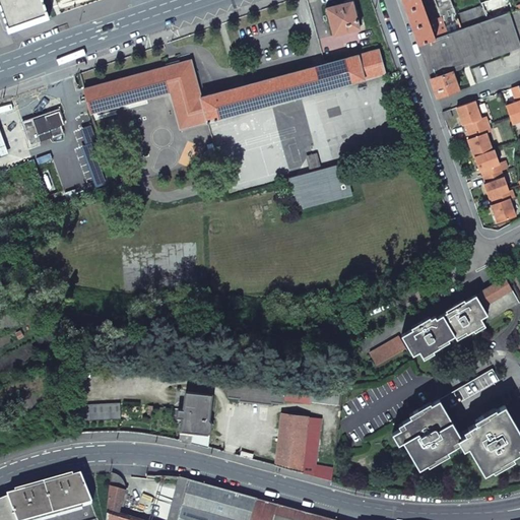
[(0,0),(0,5),(9,31),(50,17),(43,0),(0,0)]
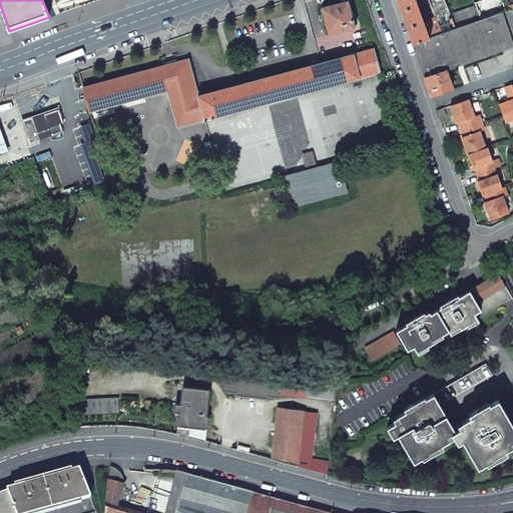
[(397,0),(405,23),(413,44),(429,38),(423,22),(415,0),(397,0)]
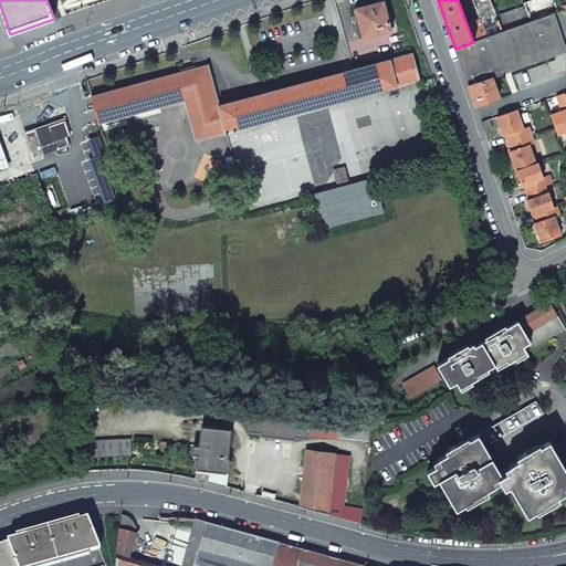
[(473,42),(502,32),(496,17),(490,0),(473,0),(481,20),(467,24),(473,42)]
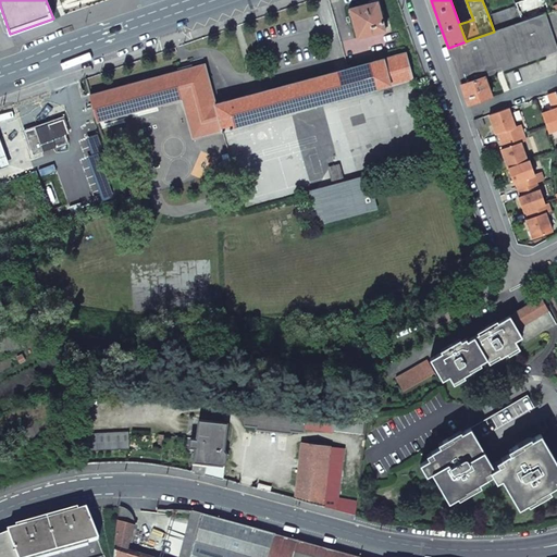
[(378,1),(349,8),(357,37),(384,31),(378,1)]
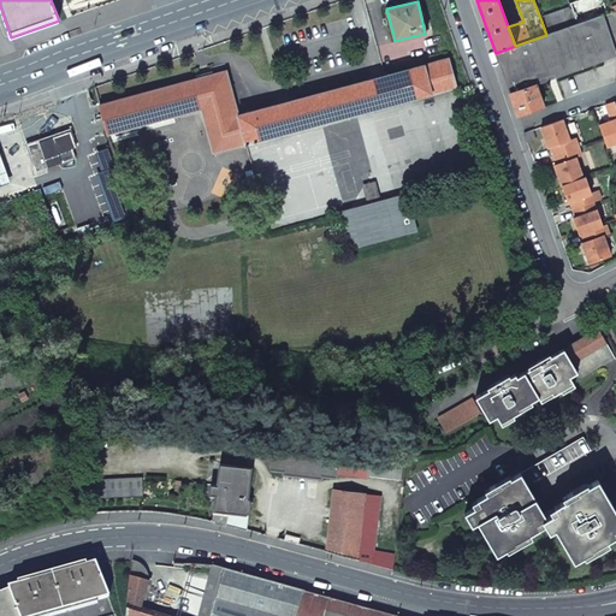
[(546,35),(576,24),(570,7),(540,18),(546,35)]
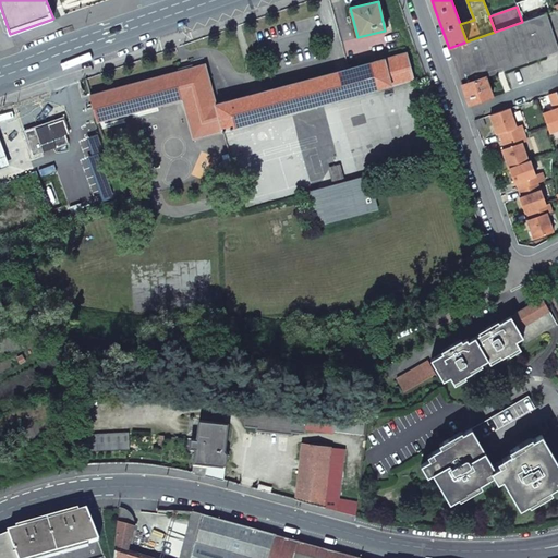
[(522,22),(495,32),(466,41),(449,48),(462,85),(485,76),(557,50),(557,47),(546,14),(522,22)]
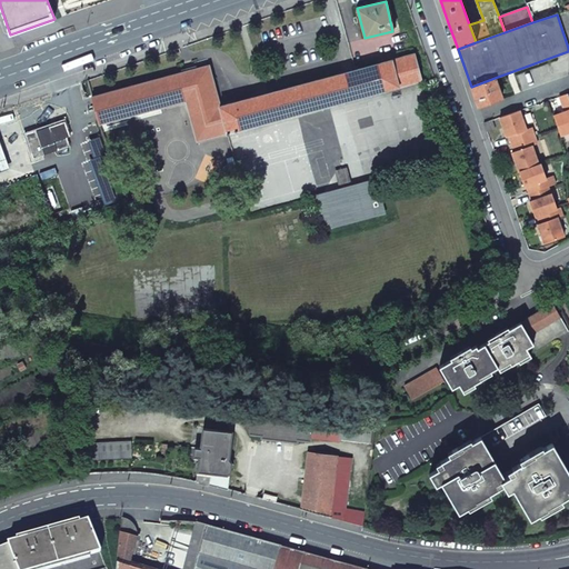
[(398,87),(421,81),(413,53),(391,60),(398,87)]
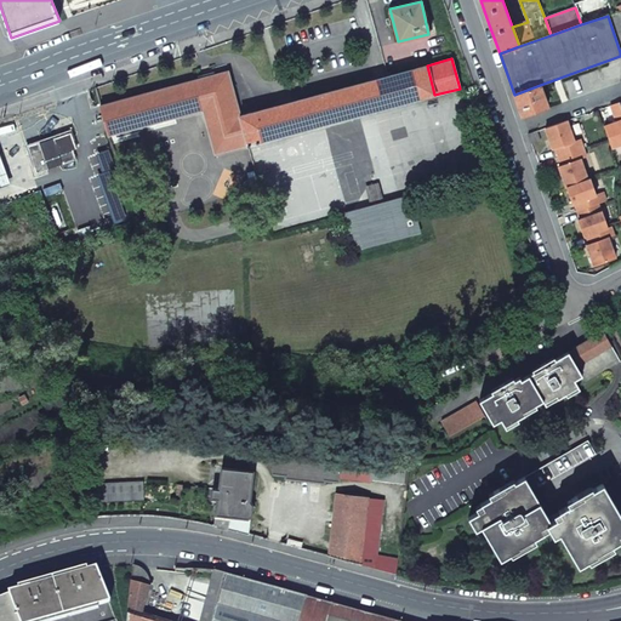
[(101,106),(108,135),(204,109),(216,154),(249,146),(434,95),(427,66),(240,115),(228,72),(101,106)]
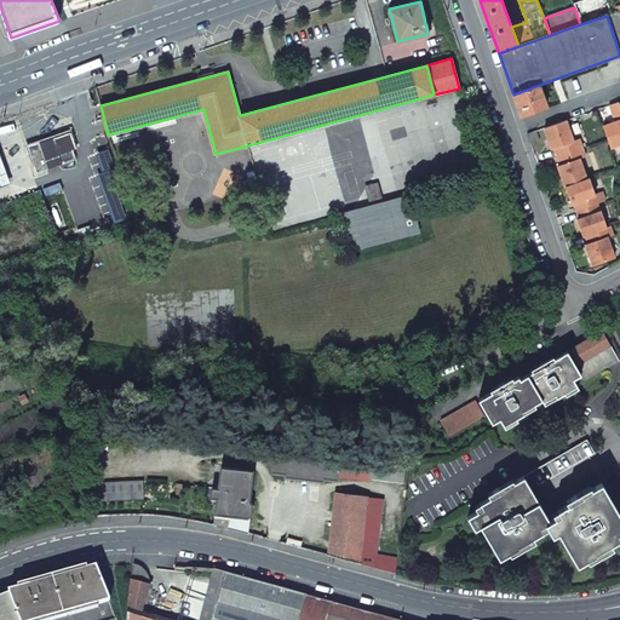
[(539,85),(514,95),(517,107),(521,116),(546,108),(539,85)]
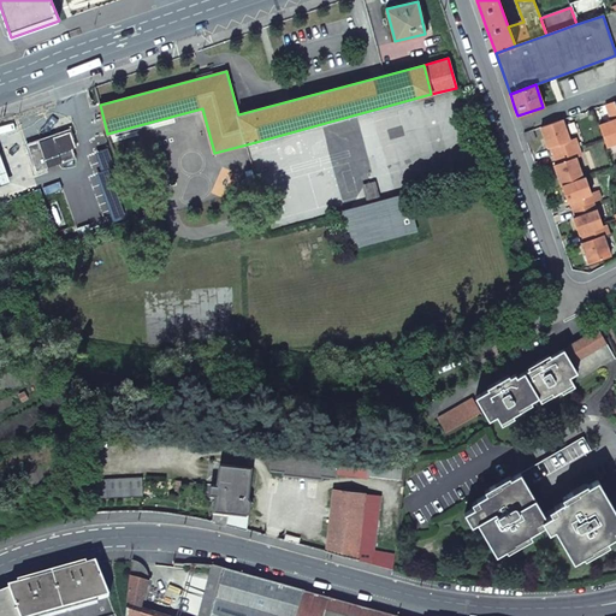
[(615,105),(615,101),(606,105),(611,120),(604,124),(599,125),(606,147),(615,143),(615,105)]
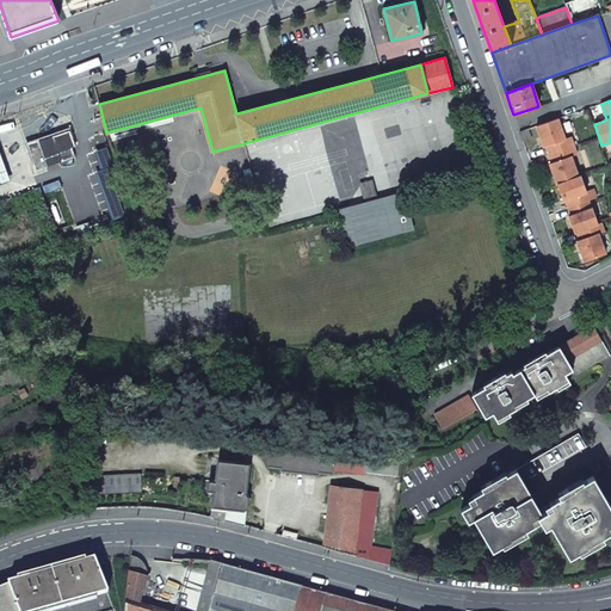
[(565,140),(557,119),(536,127),(541,137),(544,147),(547,147),(549,154),(574,146),(571,137),(565,140)]
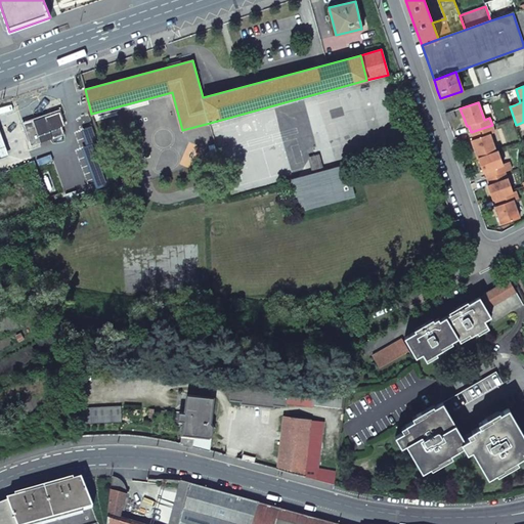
[(29,138),(32,146),(42,142),(69,134),(60,111),(37,119),(23,123),(29,138)]
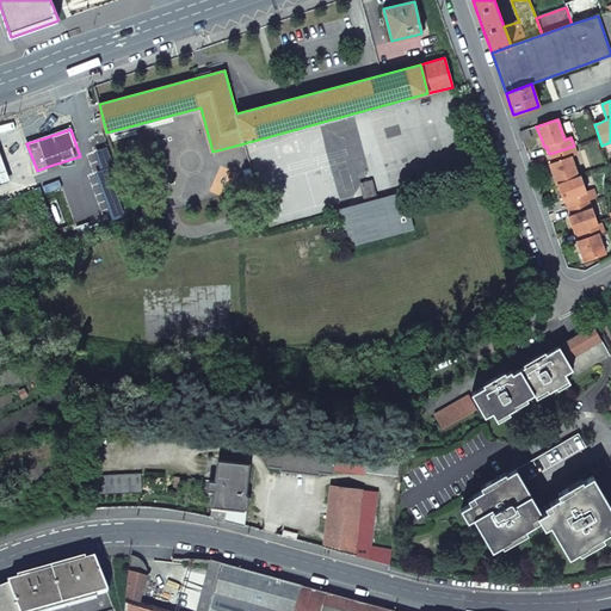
[(551,170),(556,185),(578,178),(571,156),(576,155),(574,146),(549,154),(553,162),(549,164),(551,170)]
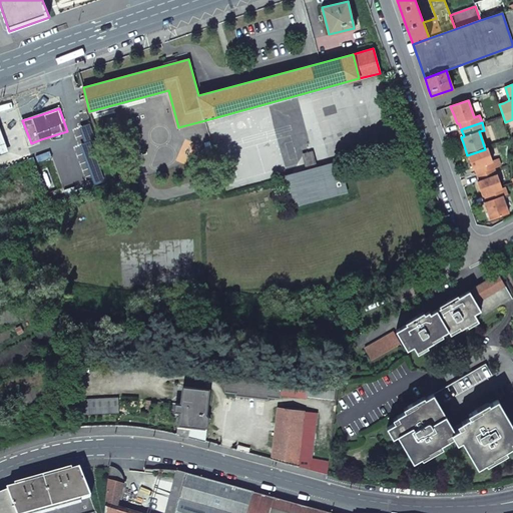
[(90,123),(80,127),(85,142),(90,140),(95,138),(90,123)]
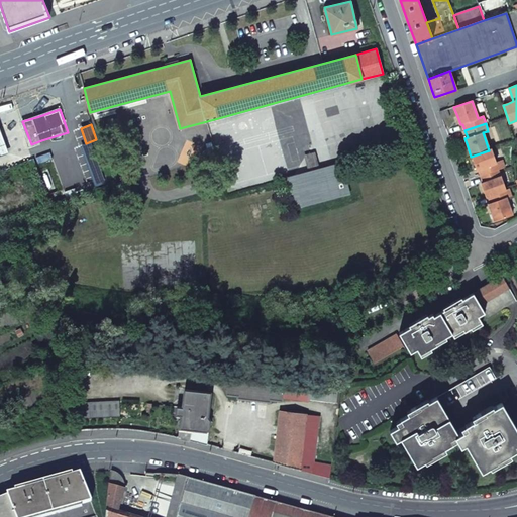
[(86,143),(80,145),(95,186),(106,182),(91,141),(86,143)]
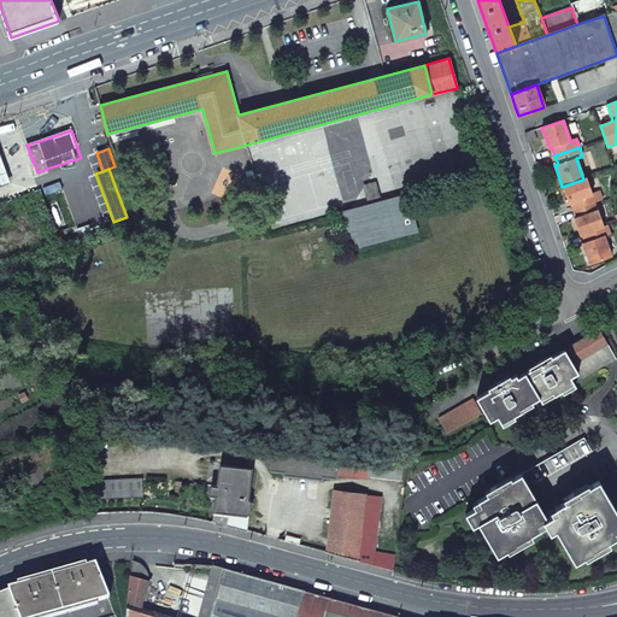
[(574,210),(593,203),(601,200),(599,192),(592,194),(587,178),(583,180),(562,187),(566,198),(568,203),(570,201),(574,210)]
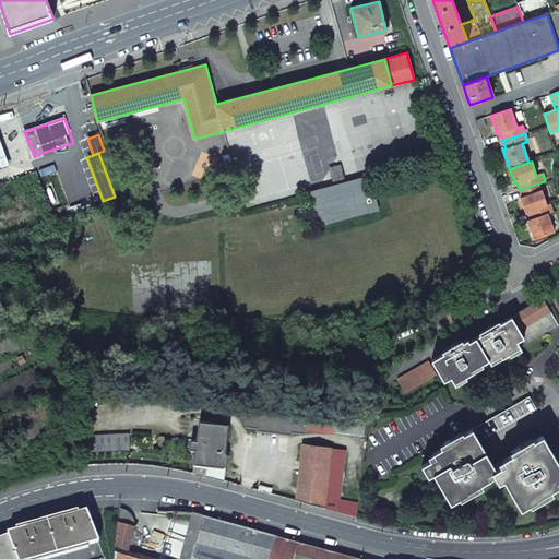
[(334,186),(345,182),(341,165),(329,167),(334,186)]
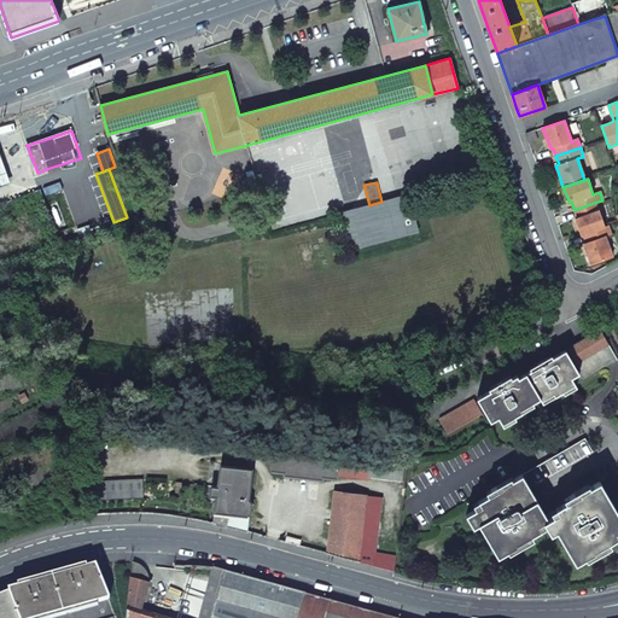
[(369,205),(343,213),(353,250),(418,232),(408,194),(382,202),(369,205)]
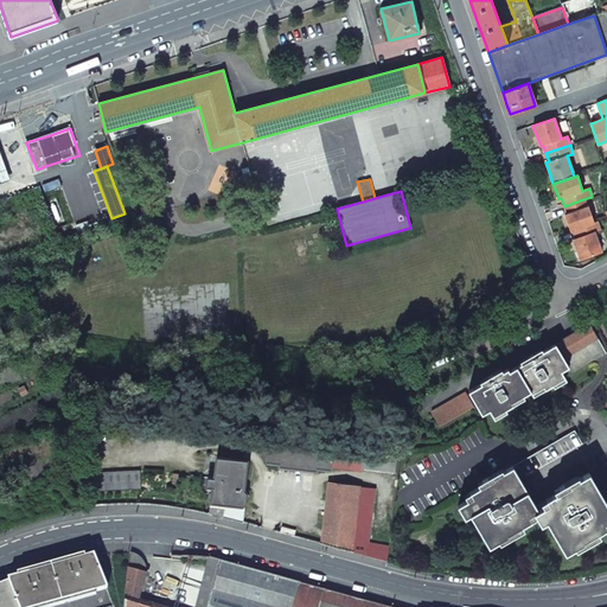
[(567,221),(570,231),(573,230),(593,223),(588,208),(587,208),(583,199),(564,206),(567,215),(564,216),(567,221)]
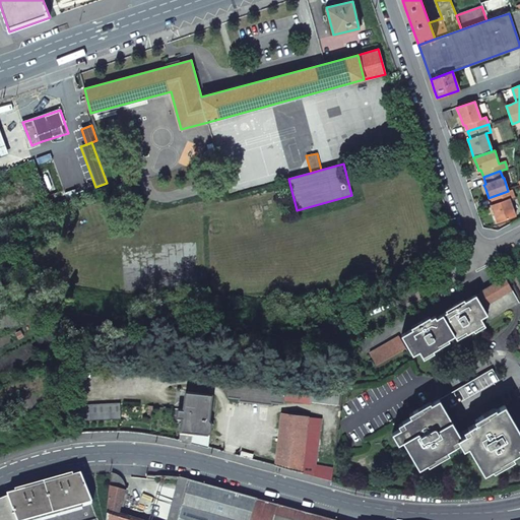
[(74,189),(64,193),(66,199),(76,195),(74,189)]
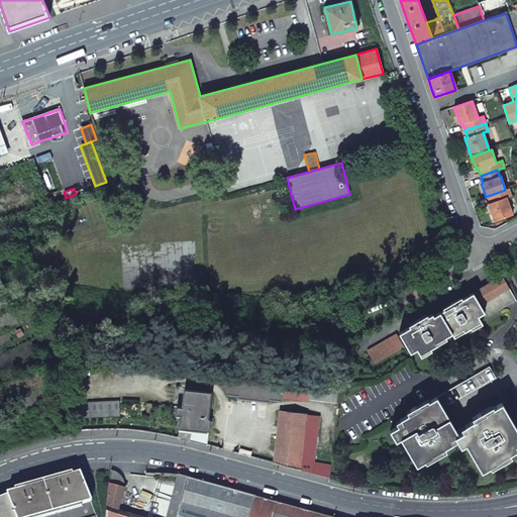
[(505,190),(488,196),(490,203),(488,204),(490,210),(494,222),(512,215),(506,198),(511,196),(508,189),(505,190)]
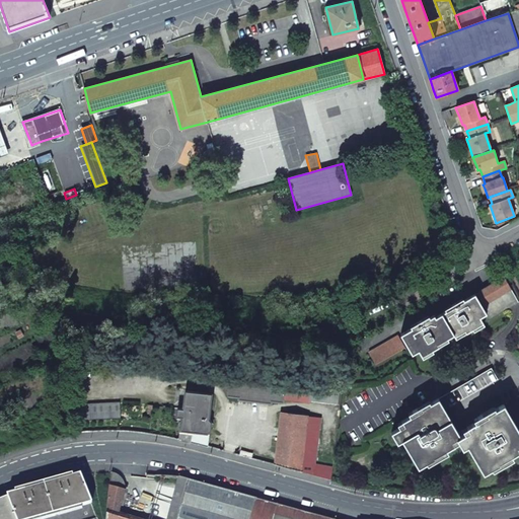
[(482,306),(511,289),(504,278),(474,294),(482,306)]
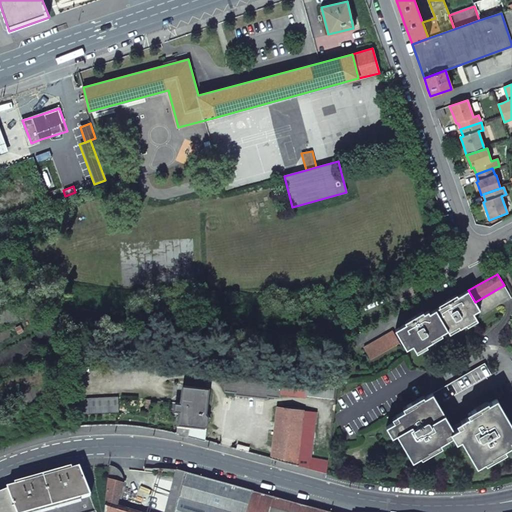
[(413,345),(416,351),(426,345),(432,341),(431,339),(441,333),(447,330),(457,324),(460,328),(466,325),(476,319),(473,313),(479,309),(475,302),(468,290),(447,303),(429,313),(428,311),(424,313),(395,330),(407,349),(413,345)]
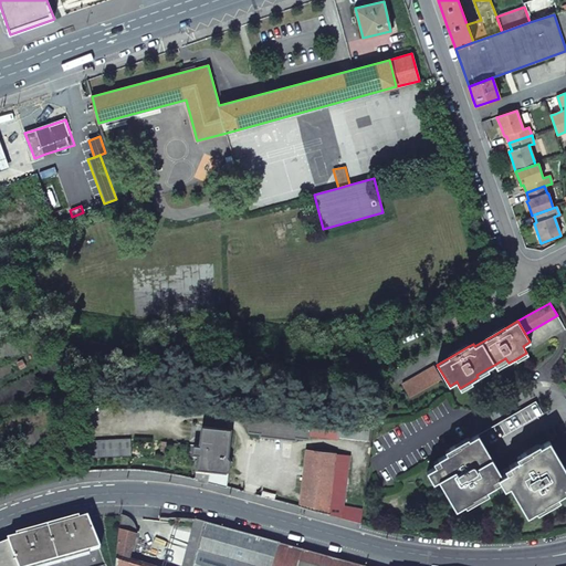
[(515,359),(516,362),(527,355),(526,353),(515,359)]
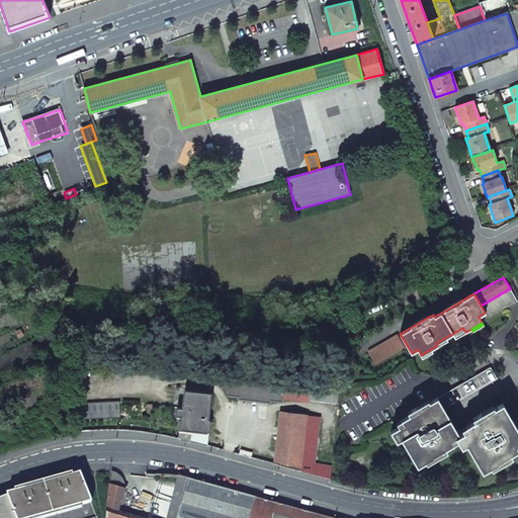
[(452,334),(455,338),(465,332),(462,328),(452,334)]
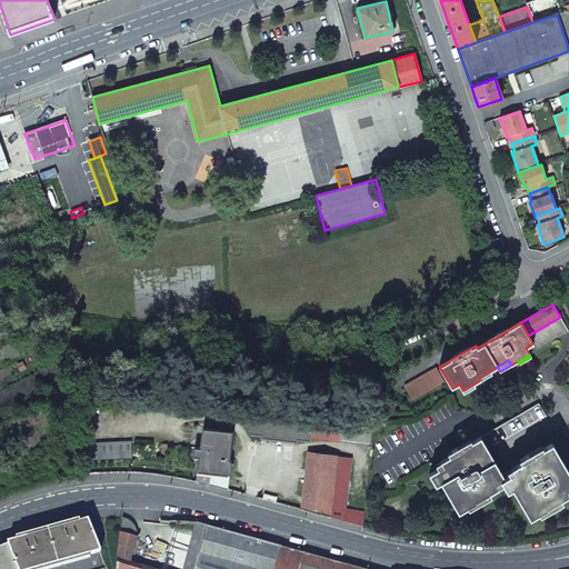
[(411,400),(443,381),(437,368),(405,387),(411,400)]
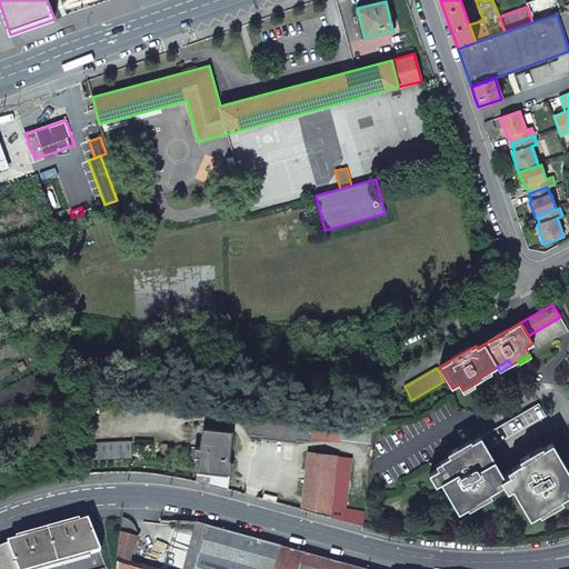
[(462,390),(463,392),(475,386),(473,383),(462,390)]
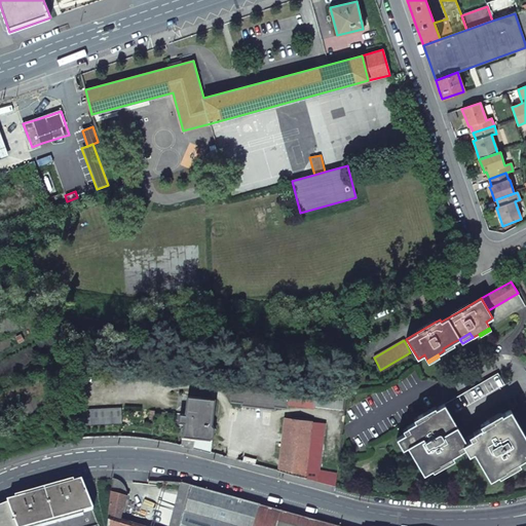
[(444,404),(451,416),(504,384),(497,373),(444,404)]
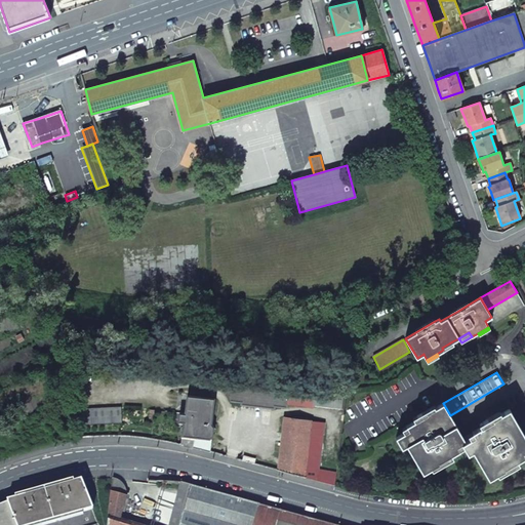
[(274,408),(274,406),(286,408),(287,404),(313,407),(313,404),(341,408),(342,395),(315,392),(315,391),(288,387),(288,390),(232,382),(230,401),(242,402),(242,404),(274,408)]
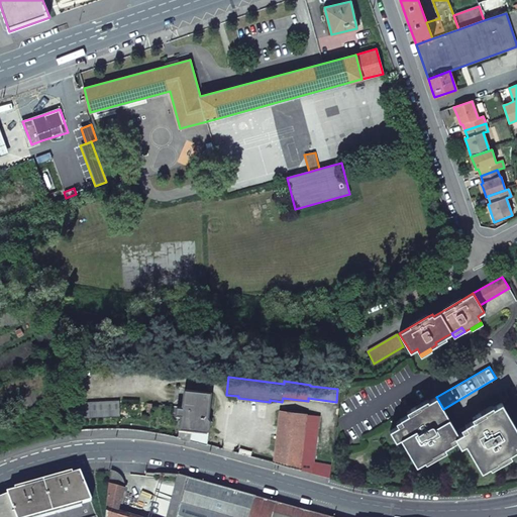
[(182,416),(179,438),(189,440),(201,443),(203,426),(205,427),(210,393),(186,390),(183,408),(177,407),(176,415),(182,416)]
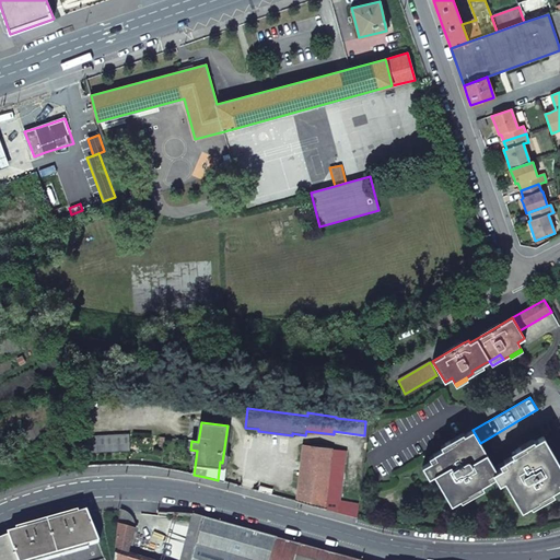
[(504,481),(522,511),(539,501),(538,499),(545,496),(552,491),(559,487),(559,485),(558,482),(559,480),(559,465),(544,436),(535,441),(533,439),(517,447),(520,452),(504,461),(506,465),(497,470),(480,443),(473,430),(455,441),(455,442),(434,454),(436,458),(431,462),(422,467),(429,478),(434,475),(452,504),(469,494),(468,493),(475,489),(481,486),(490,480),(488,476),(492,473),(496,477),(500,485),(504,481)]
